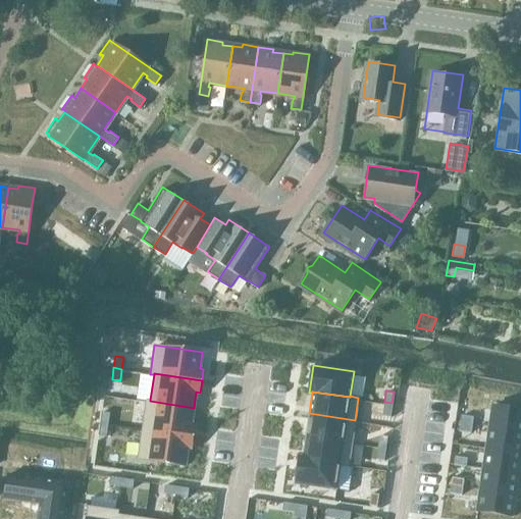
[(146,400),(142,428),(193,435),(194,424),(192,423),(194,408),(150,401),(150,400),(146,400)]
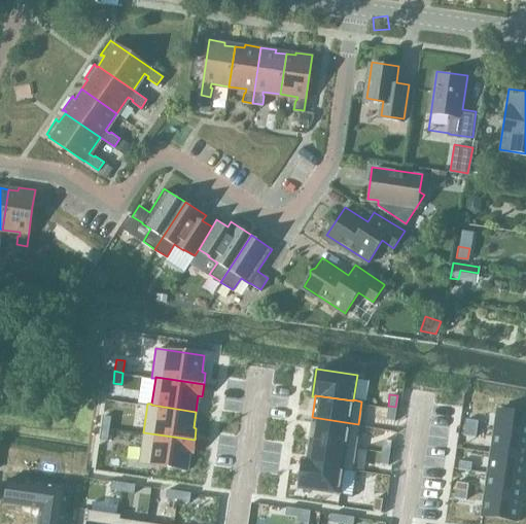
[(388,406),(386,418),(394,419),(395,407),(388,406)]
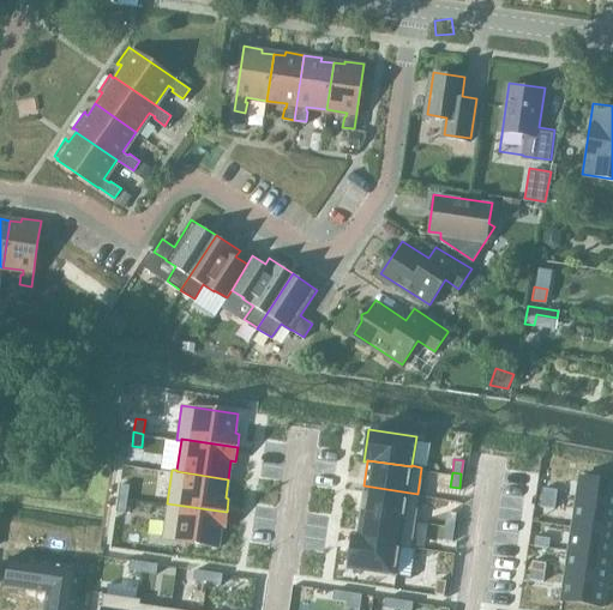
[(612,479),(578,475),(575,501),(612,506),(612,479)]
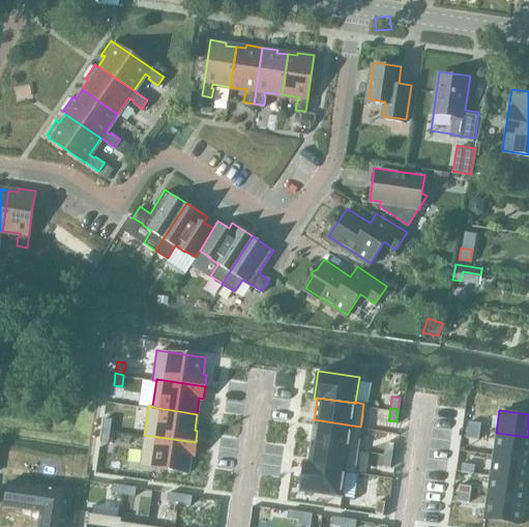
[(103,416),(101,429),(110,430),(111,417),(103,416)]
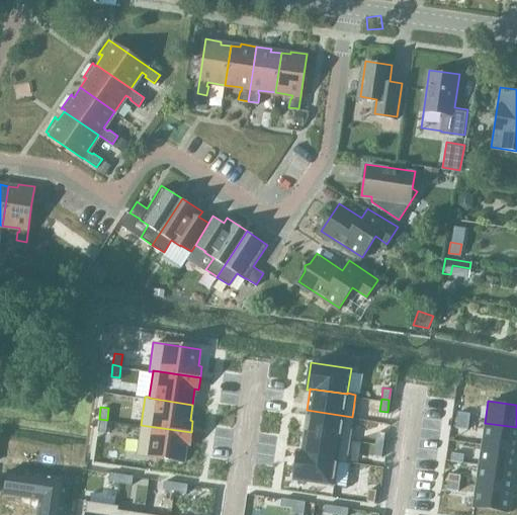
[(458,407),(456,419),(464,420),(466,408),(458,407)]
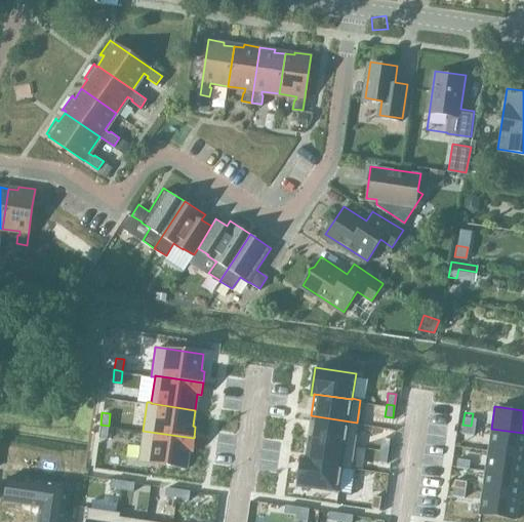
[(311,415),(308,438),(354,444),(355,434),(357,423),(311,415)]
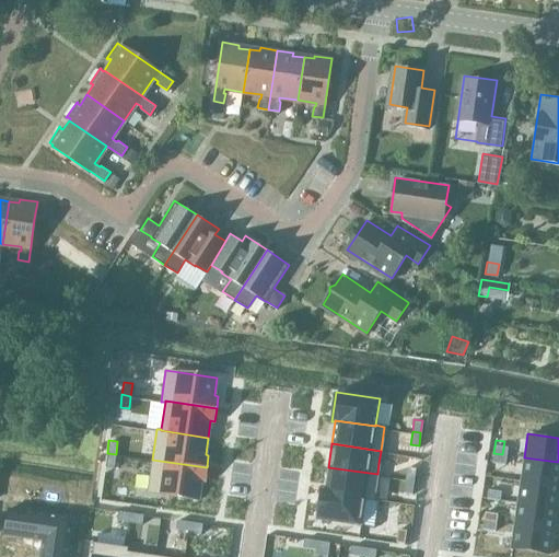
[(107,453),(105,465),(114,466),(116,454),(107,453)]
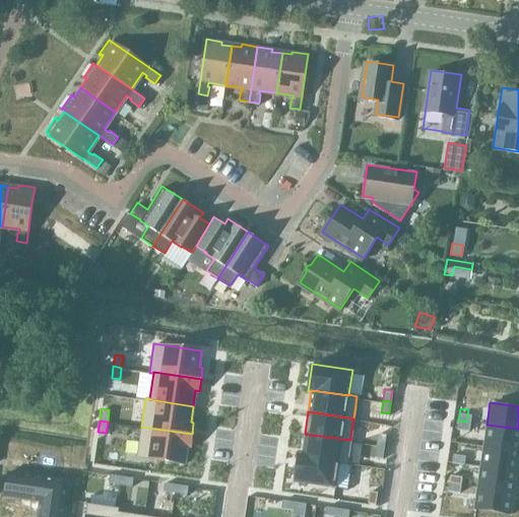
[(458,421),(456,432),(464,433),(466,422),(458,421)]
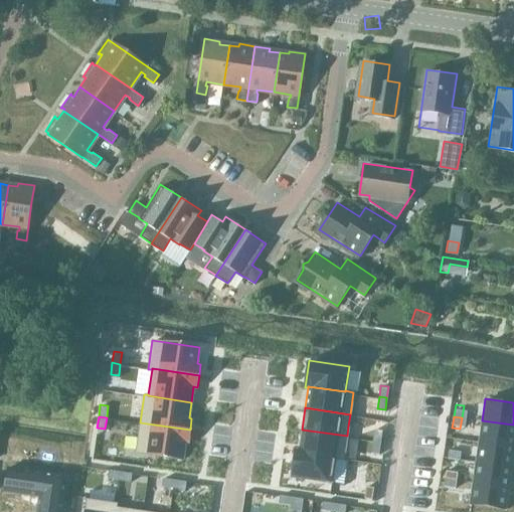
[(513,424),(482,420),(479,441),(513,446),(513,424)]
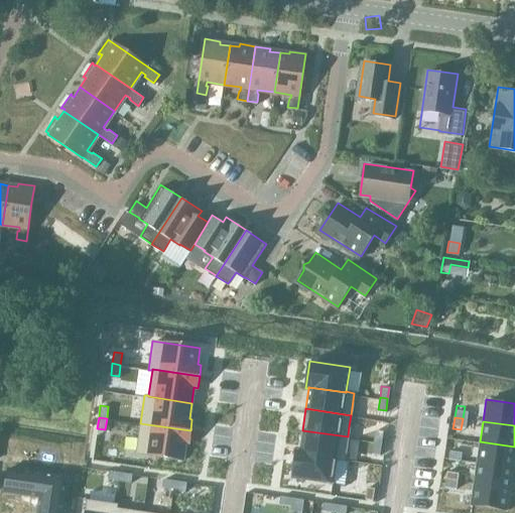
[(140,423),(136,452),(183,459),(185,441),(188,442),(190,430),(140,423)]
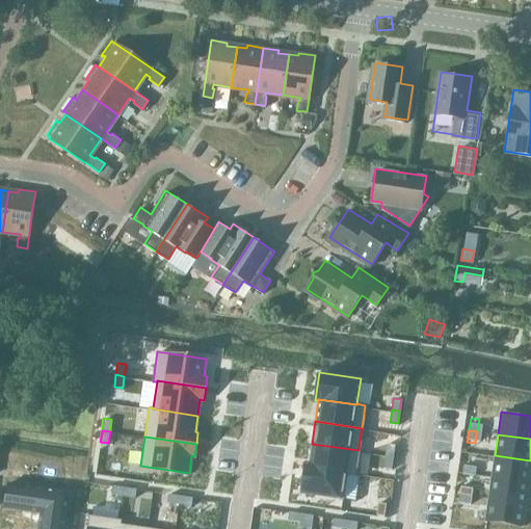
[(387,442),(385,454),(393,455),(395,444),(387,442)]
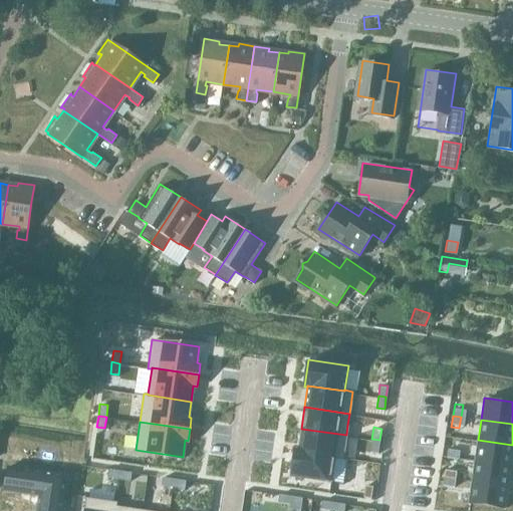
[(298,449),(298,450),(335,455),(334,457),(342,458),(346,435),(301,429),(298,449)]
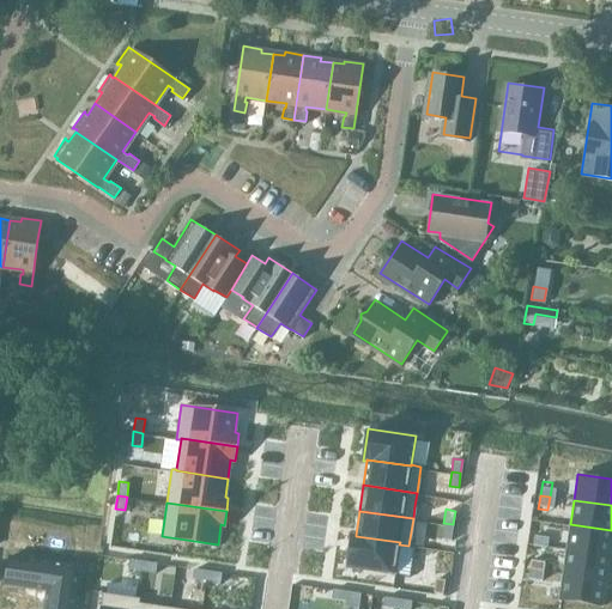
[(443,523),(441,537),(450,539),(453,524),(443,523)]
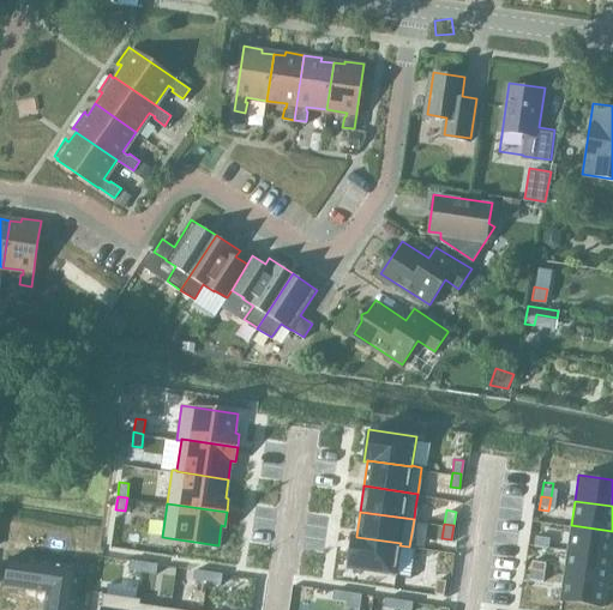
[(612,531),(571,525),(568,549),(611,555),(612,535),(612,531)]
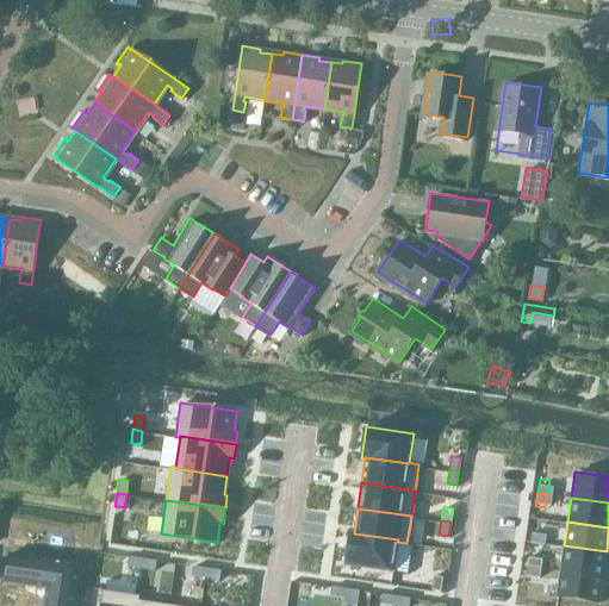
[(350,531),(346,563),(393,569),(397,542),(398,539),(354,533),(354,532),(350,531)]
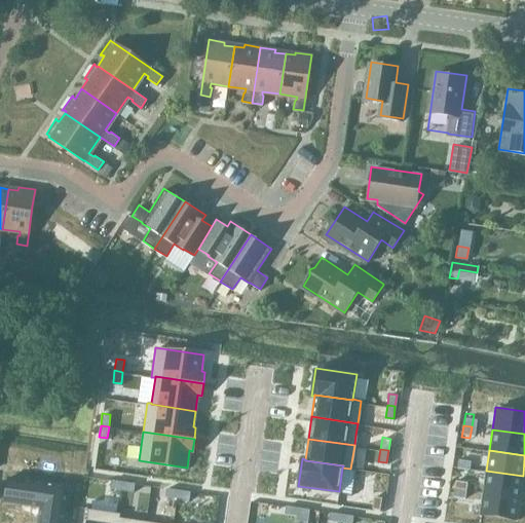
[(458,458),(457,467),(470,469),(471,460),(458,458)]
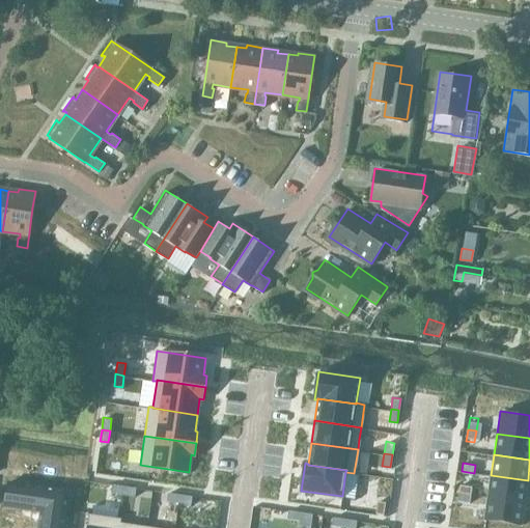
[(491,475),(487,496),(524,502),(528,480),(491,475)]
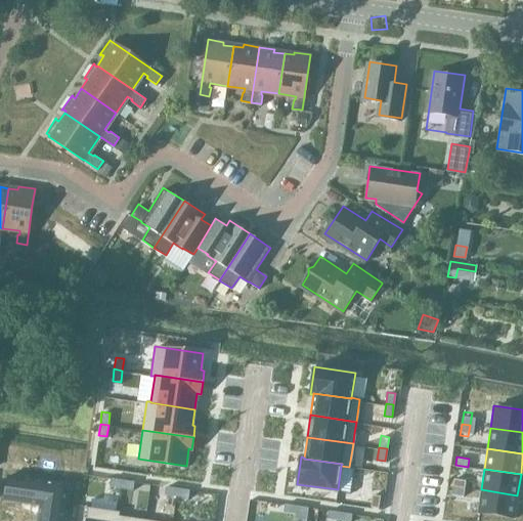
[(7,474),(3,497),(40,504),(37,520),(61,520),(68,483),(7,474)]
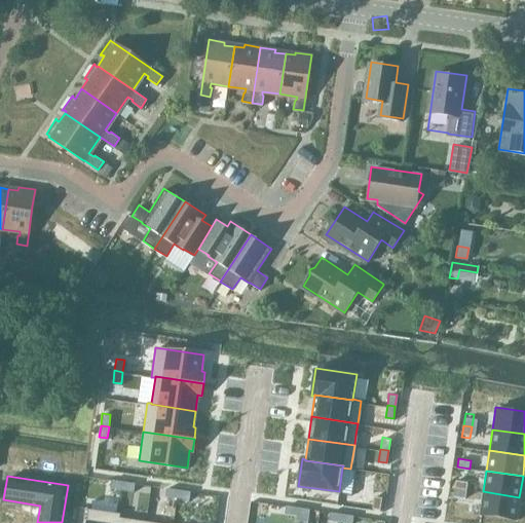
[(456,476),(454,487),(462,488),(464,477),(456,476)]
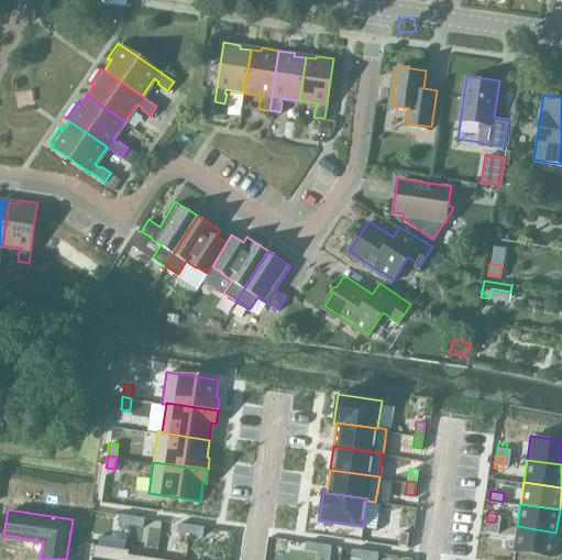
[(119,513),(118,522),(130,523),(131,514),(119,513)]
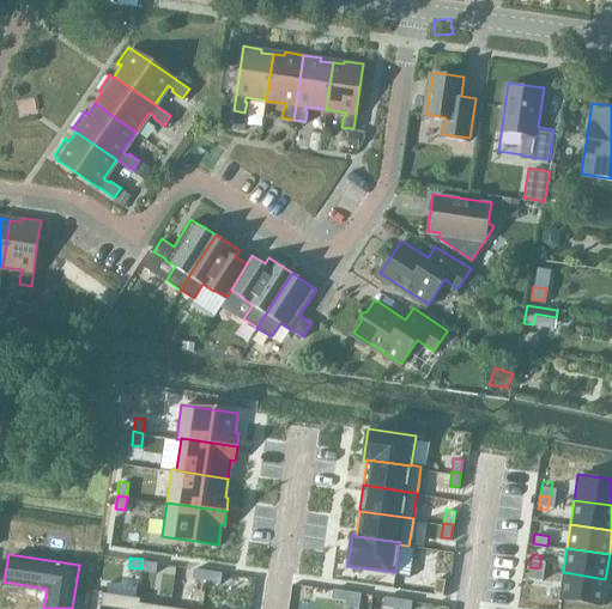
[(143,559),(141,568),(156,571),(157,561),(143,559)]
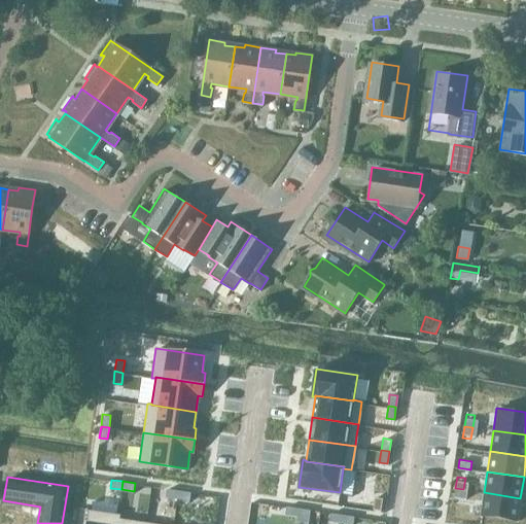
[(167,488),(165,496),(177,497),(178,490),(167,488)]
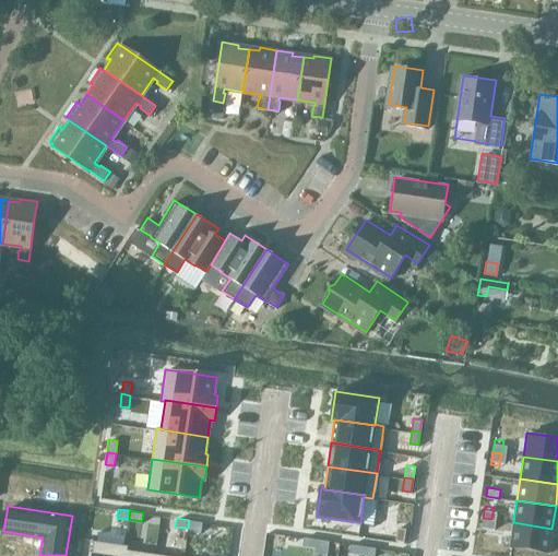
[(483,518),(481,531),(489,532),(491,519),(483,518)]
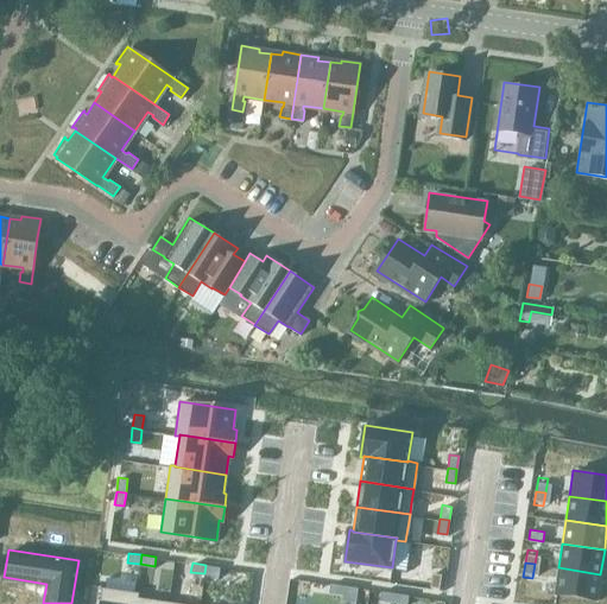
[(206,564),(204,573),(219,576),(220,566),(206,564)]
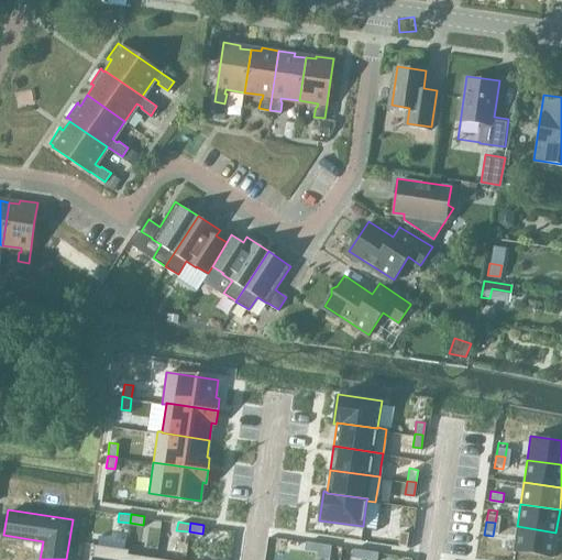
[(517,526),(514,550),(552,556),(555,533),(517,526)]
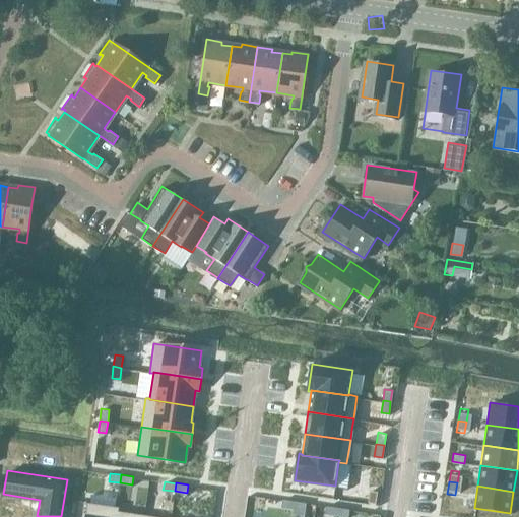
[(370,490),(368,502),(376,503),(377,491),(370,490)]
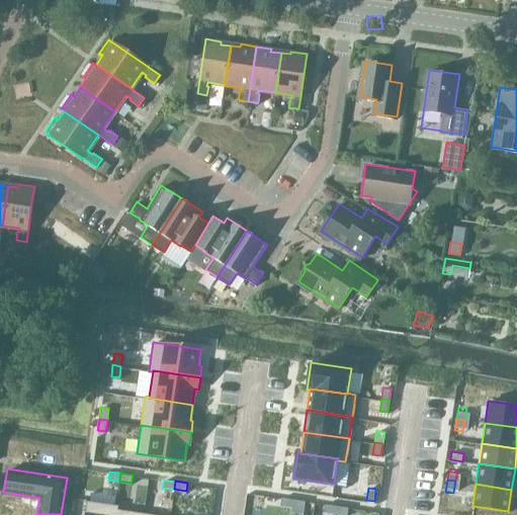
[(281,497),(279,505),(291,507),(292,499),(281,497)]
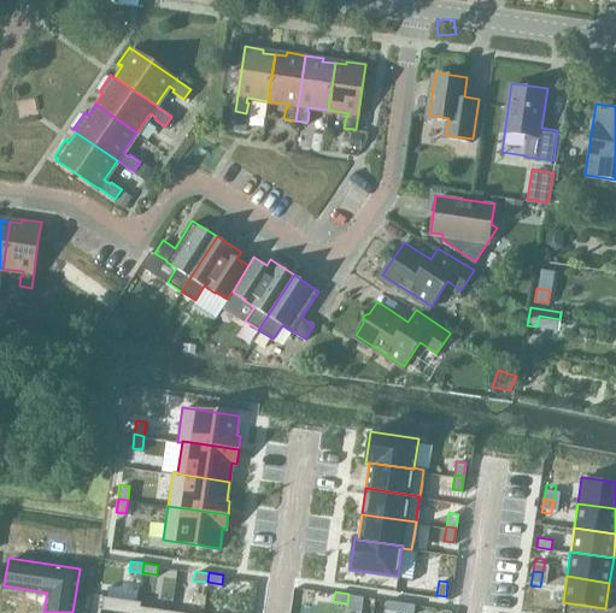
[(348,594),(347,603),(362,605),(363,595),(348,594)]
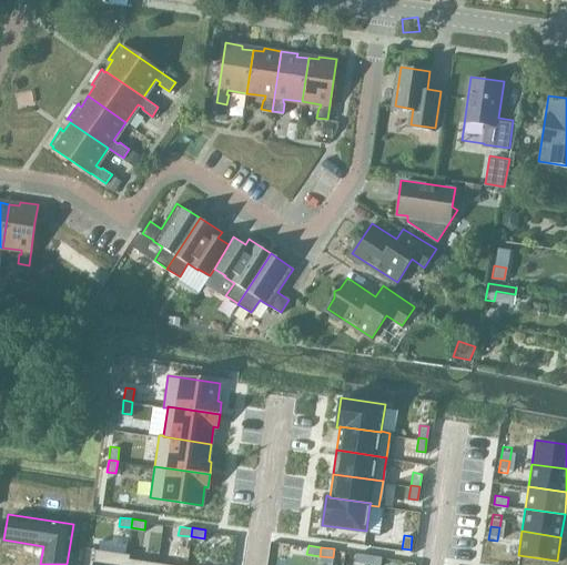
[(95,550),(93,564),(125,564),(127,558),(128,558),(129,555),(95,550)]
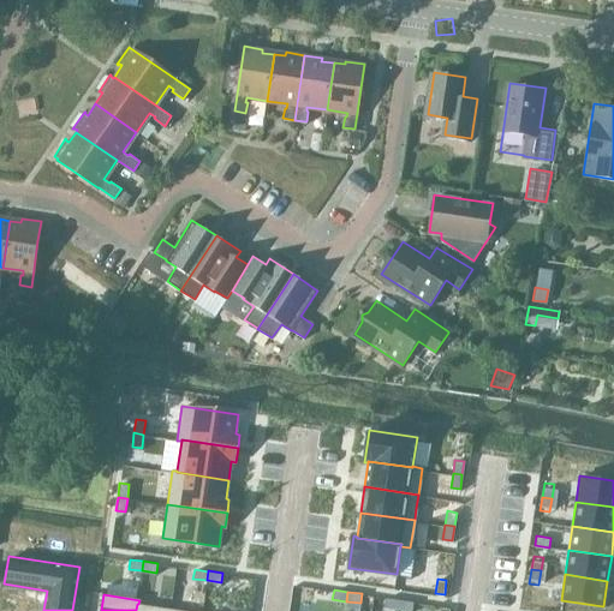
[(385,597),(383,606),(398,609),(399,599),(385,597)]
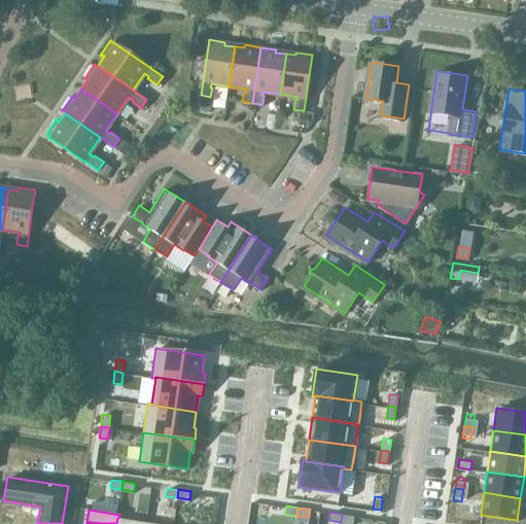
[(342,514),(341,522),(353,523),(354,516),(342,514)]
